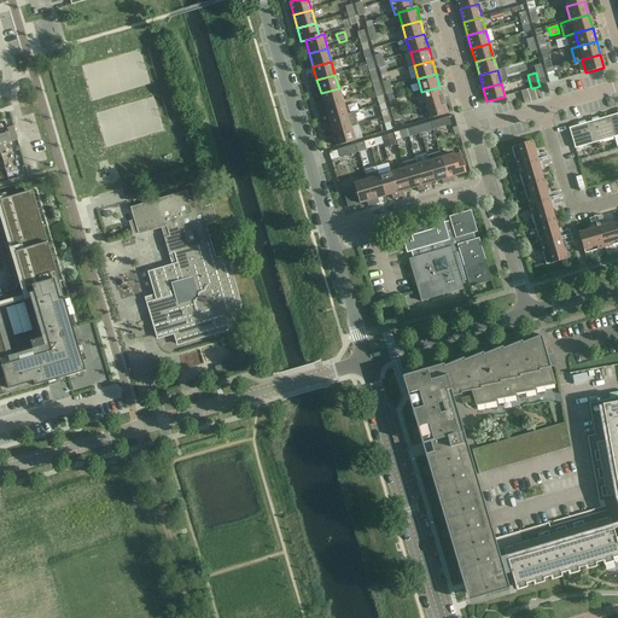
[(540,86),(543,99),(549,97),(546,85),(540,86)]
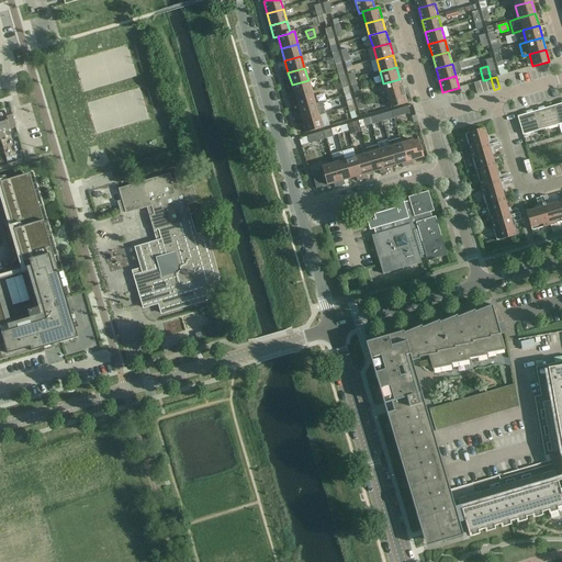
[(489,91),(494,90),(491,78),(485,80),(489,91)]
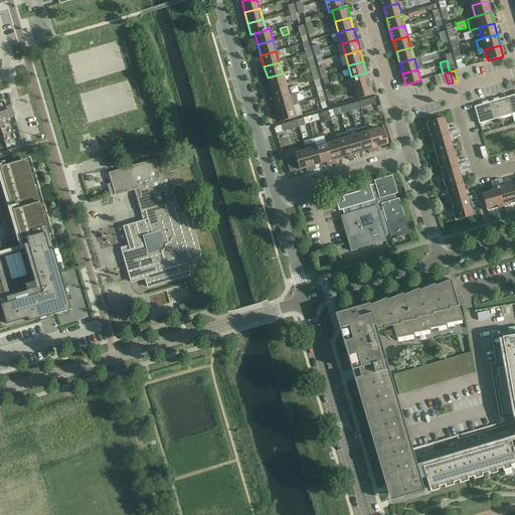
[(366,72),(351,76),(355,88),(369,83),(366,72)]
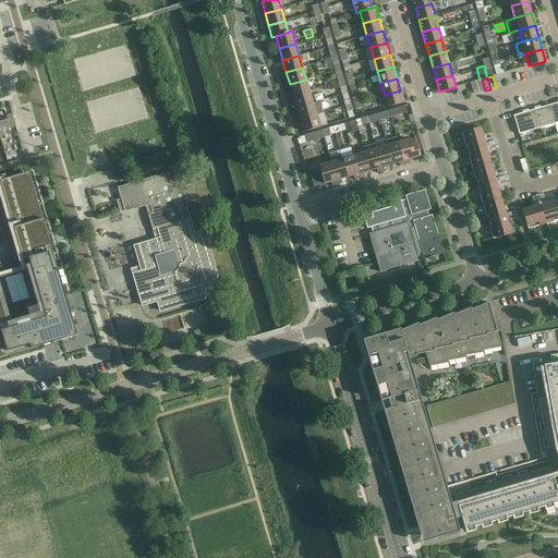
[(290,84),(293,96),(310,92),(306,80),(290,84)]
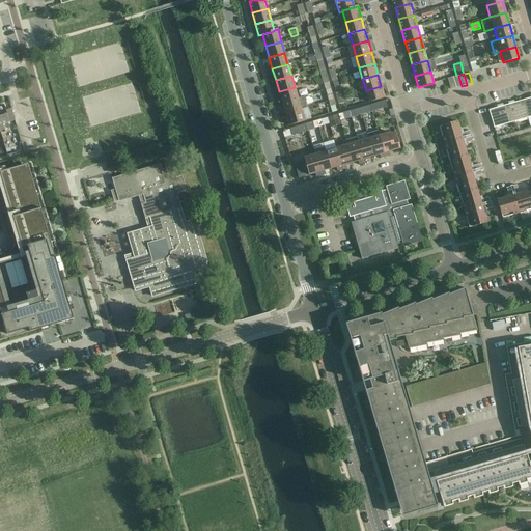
[(456,88),(462,86),(458,76),(456,76),(453,77),(456,88)]
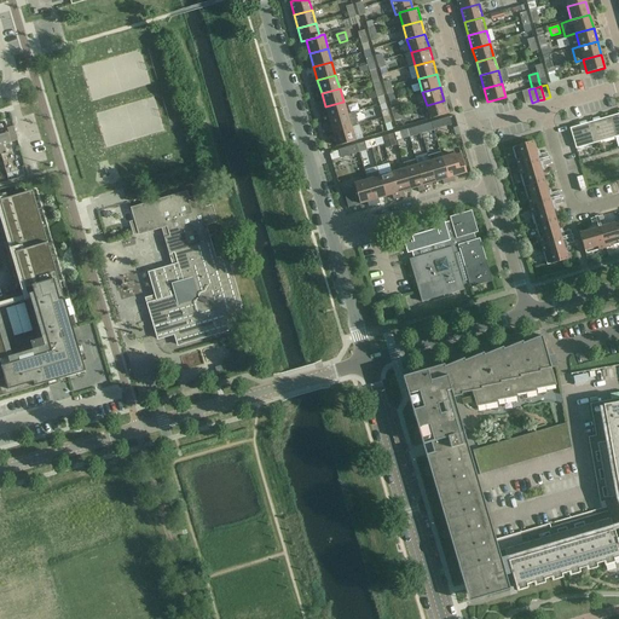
[(525,104),(532,103),(528,90),(525,91),(521,92),(525,104)]
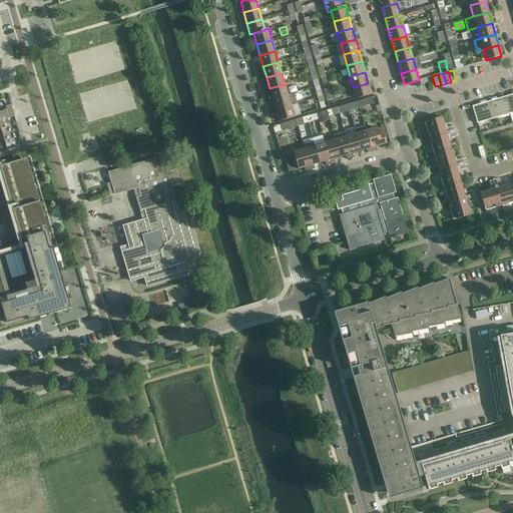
[(354,87),(357,98),(372,94),(368,83),(354,87)]
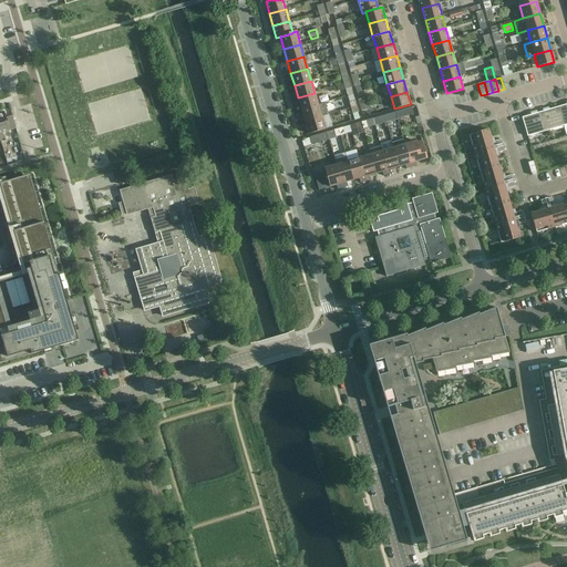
[(318,105),(315,93),(298,98),(301,110),(318,105)]
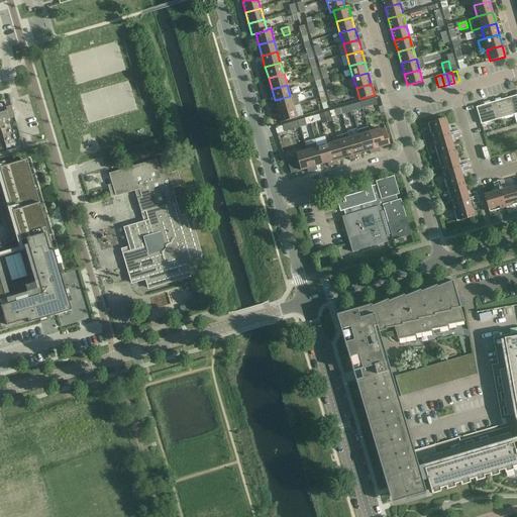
[(275,100),(278,111),(293,106),(290,96),(275,100)]
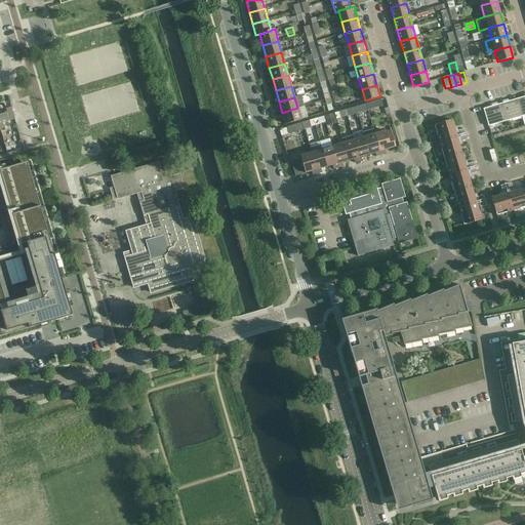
[(380,99),(366,104),(367,111),(382,106),(380,99)]
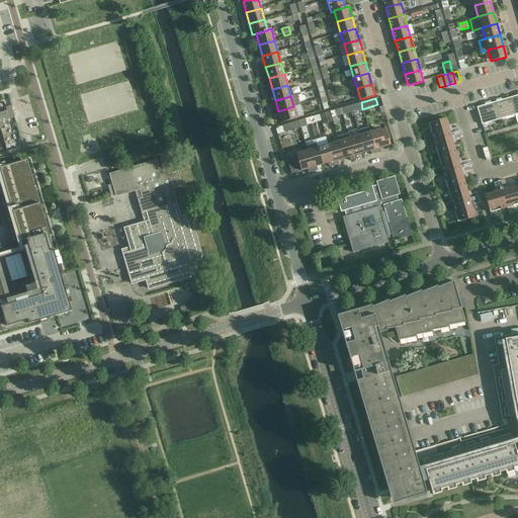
[(499,120),(515,115),(510,98),(494,102),(499,120)]
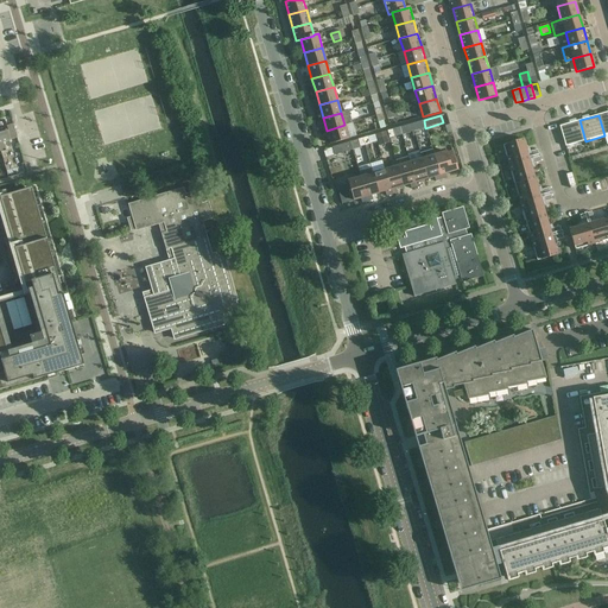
[(415,131),(425,128),(424,120),(412,124),(415,131)]
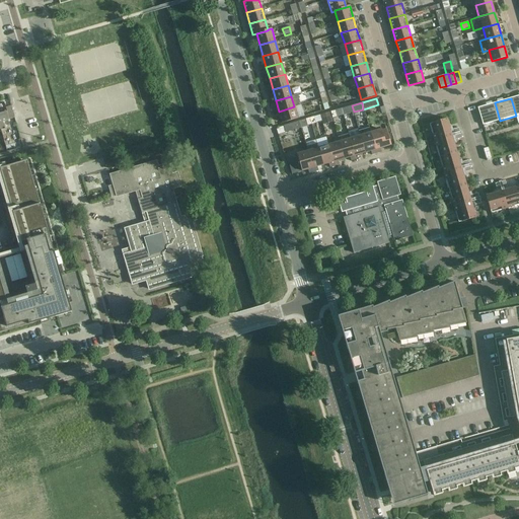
[(483,125),(500,121),(495,102),(477,107),(483,125)]
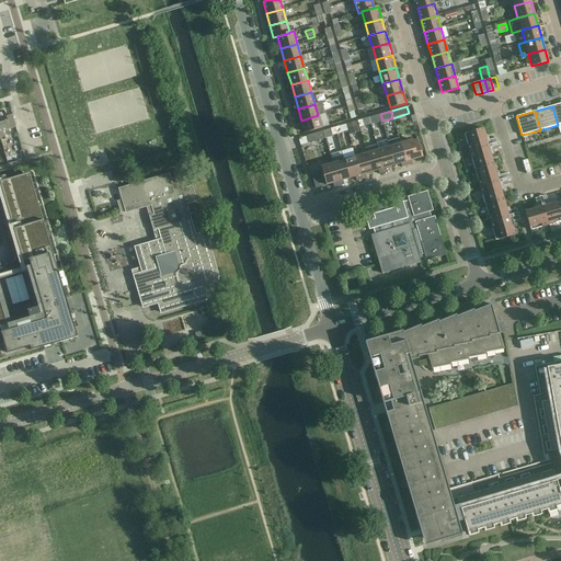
[(0,112),(0,138),(0,140),(4,139),(2,132),(10,129),(8,123),(12,121),(11,117),(7,118),(4,112),(0,112)]
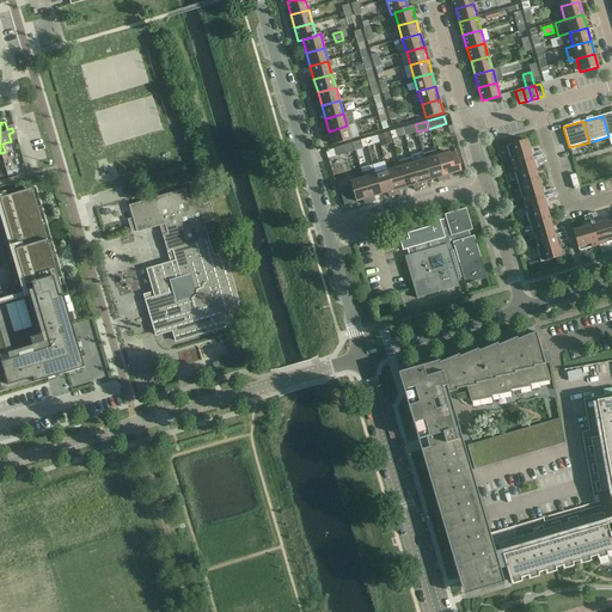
[(329,132),(334,145),(352,140),(347,126),(329,132)]
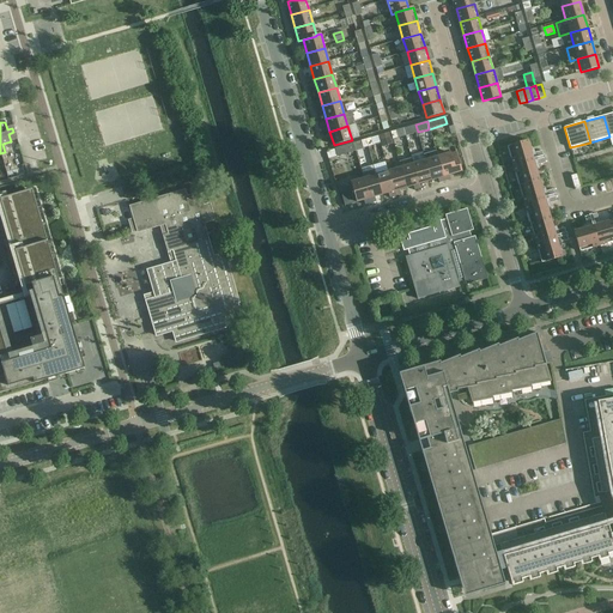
[(390,132),(393,140),(405,137),(402,128),(395,131),(390,132)]
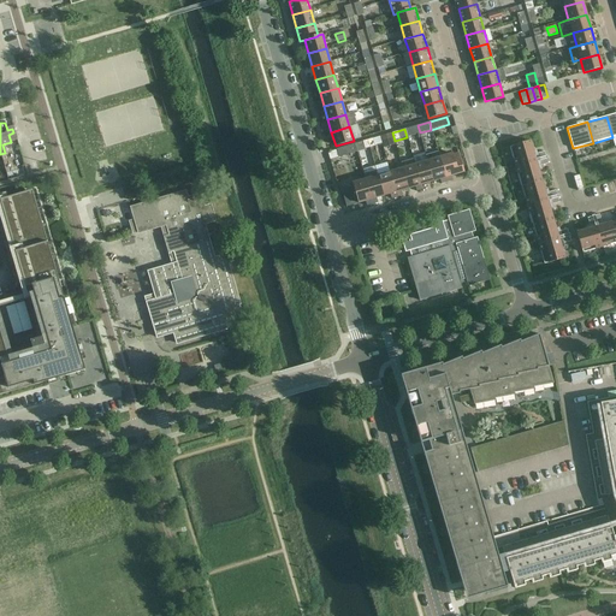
[(391,134),(380,136),(383,143),(384,148),(395,144),(391,134)]
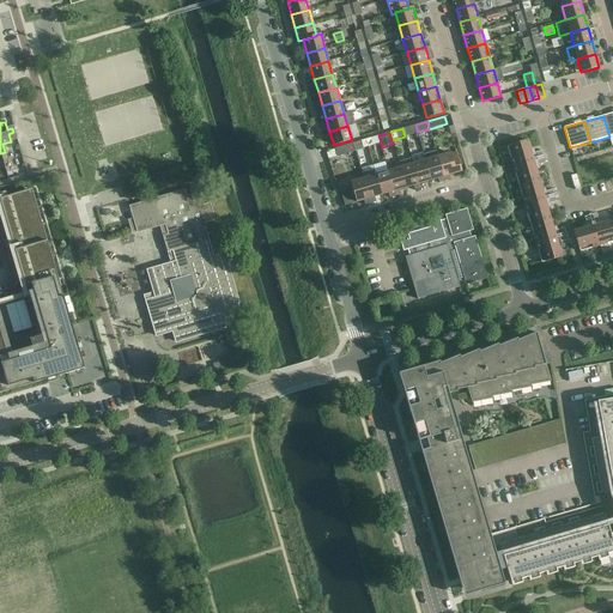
[(507,146),(513,167),(533,161),(527,140),(507,146)]
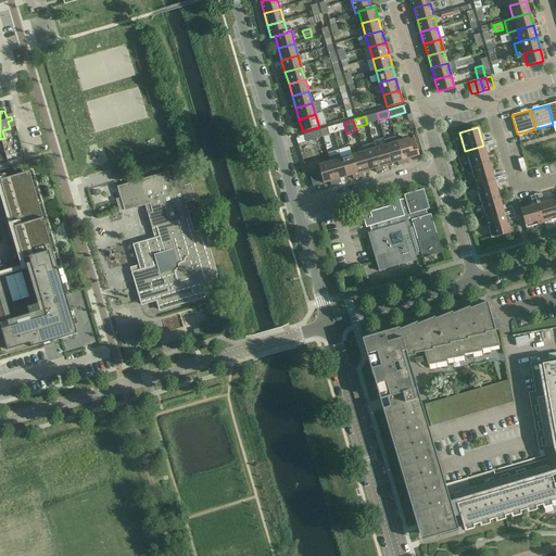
[(304,135),(306,142),(321,137),(319,130),(304,135)]
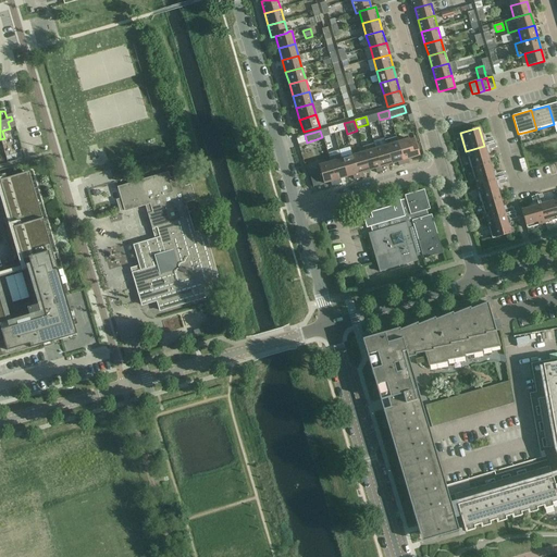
[(405,165),(397,143),(396,137),(385,140),(386,146),(392,164),(398,162),(399,166),(405,165)]
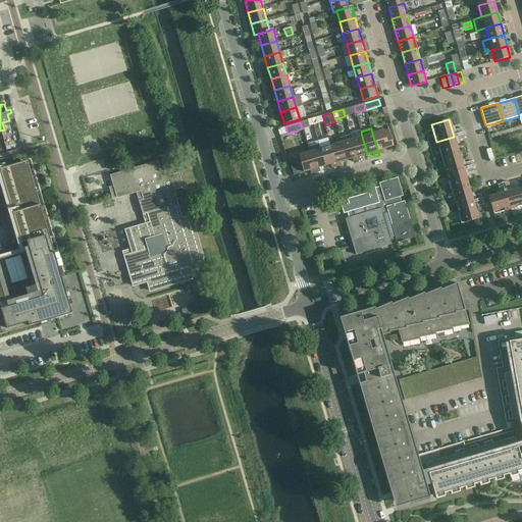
[(383,131),(372,134),(379,155),(383,153),(382,149),(393,146),(388,131),(383,132),(383,131)]
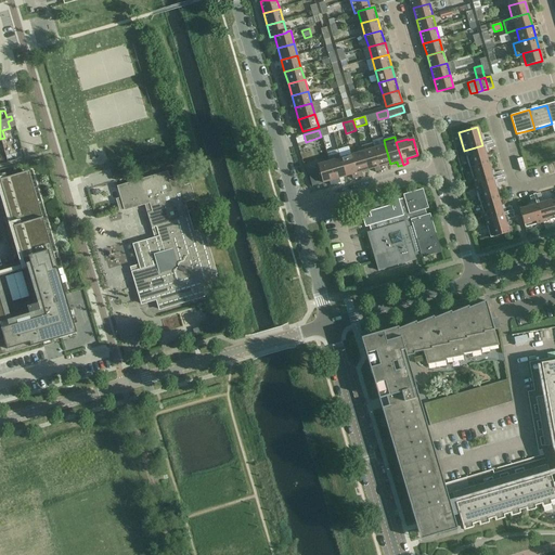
[(381,171),(374,149),(372,143),(361,146),(362,152),(368,170),(374,168),(375,172),(381,171)]
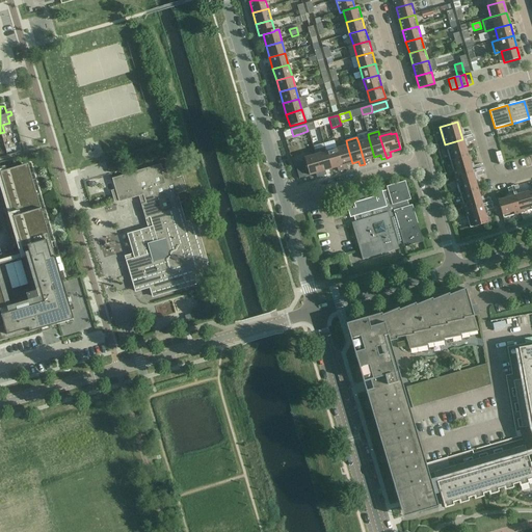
[(358,142),(365,164),(369,163),(368,159),(374,157),(369,139),(358,142)]
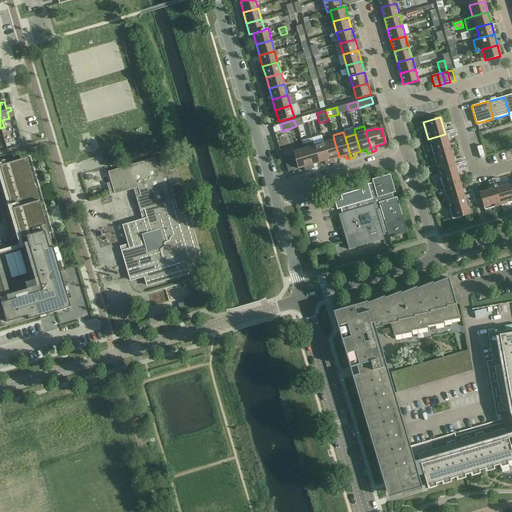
[(445,134),(428,139),(433,155),(450,150),(445,134)]
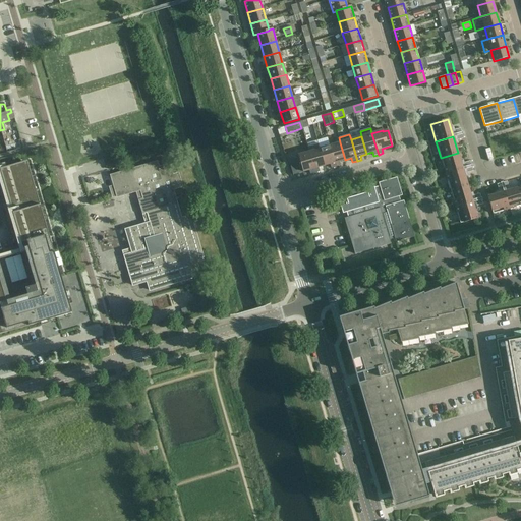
[(340,142),(330,146),(336,167),(341,166),(339,162),(345,160),(340,142)]
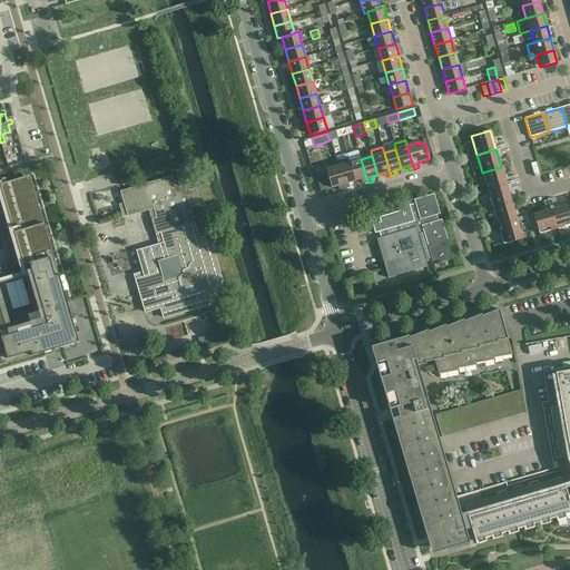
[(337,166),(344,189),(350,188),(349,184),(355,182),(350,163),(349,163),(347,158),(336,161),(337,166)]
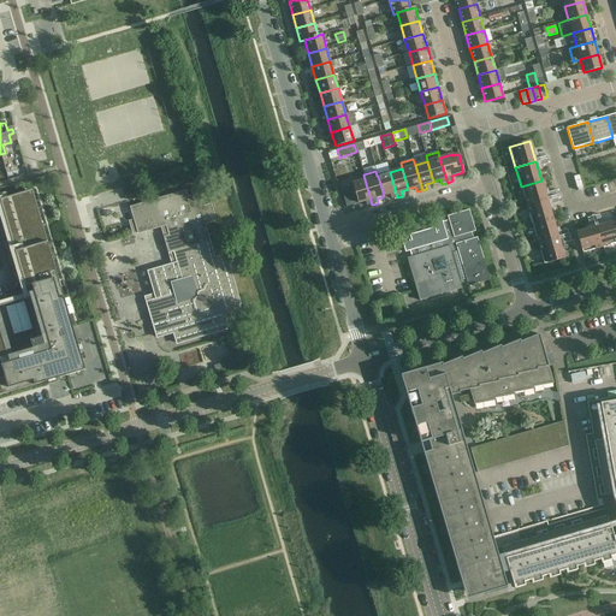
[(392,199),(397,197),(390,172),(378,176),(384,196),(390,194),(392,199)]
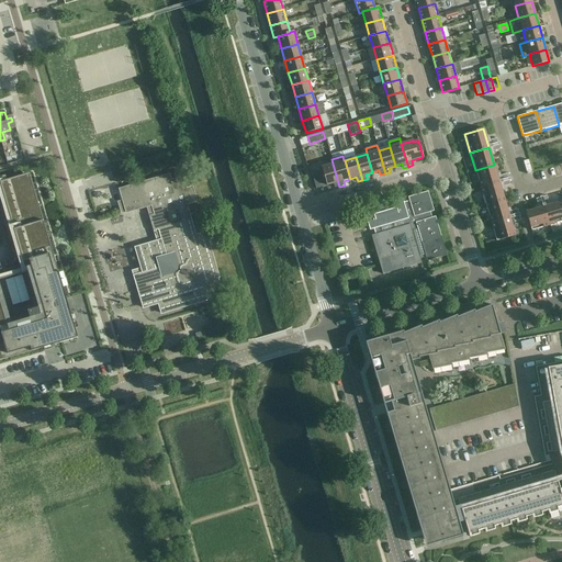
[(335,188),(339,187),(333,164),(322,167),(326,186),(334,183),(335,188)]
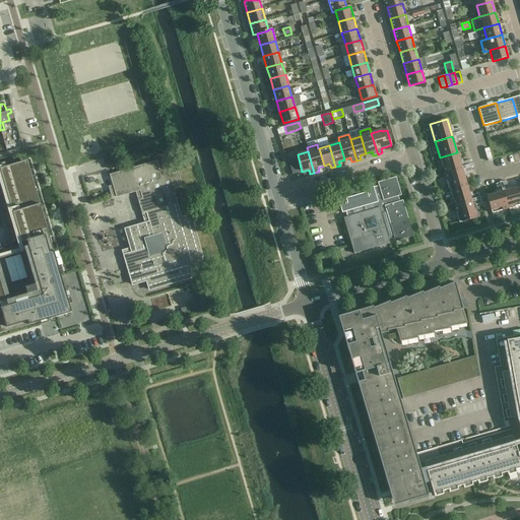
[(440,157),(445,174),(462,169),(457,152),(440,157)]
